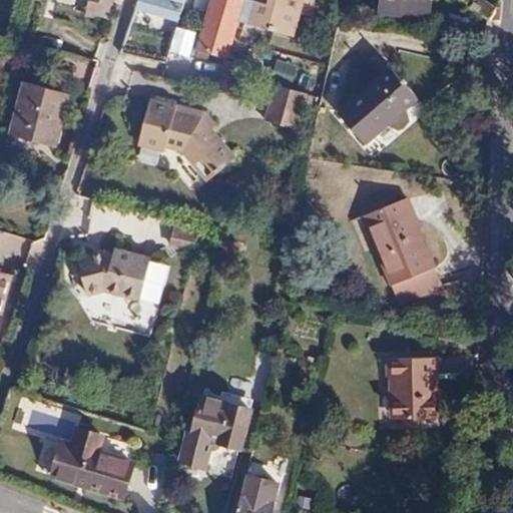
[(185,3),(176,0),(140,0),(138,9),(180,21),(185,3)]
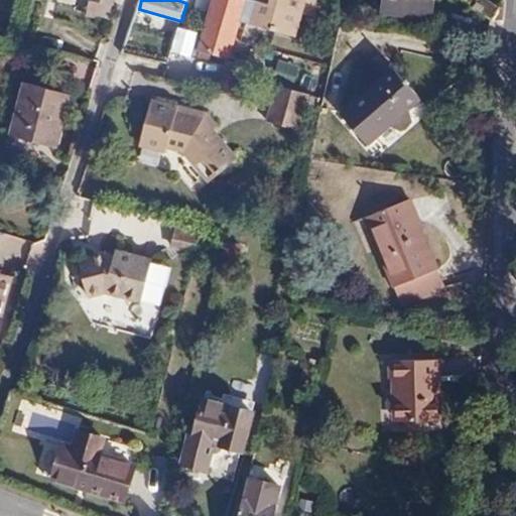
[(212,0),(198,48),(229,57),(245,0),(212,0)]
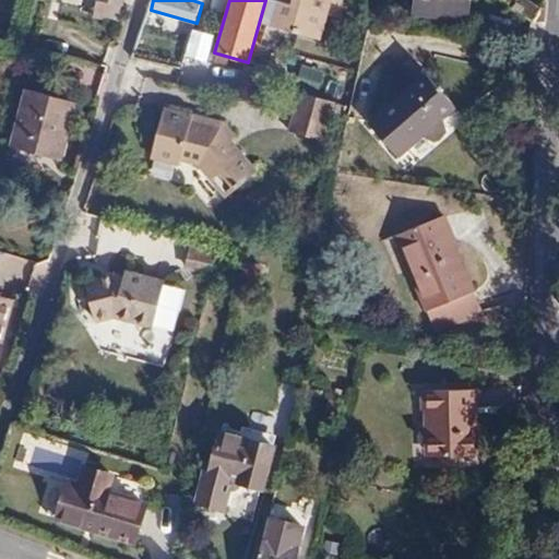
[(272,0),(265,24),(318,39),(329,0),(272,0)]
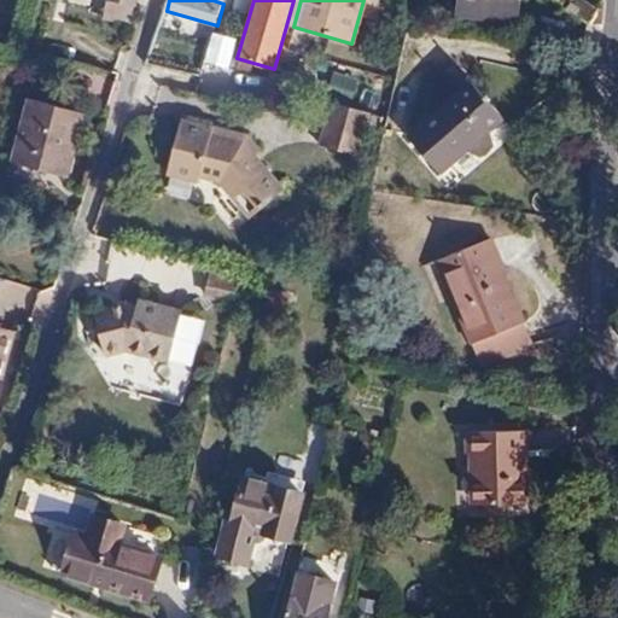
[(517,23),(519,0),(459,0),(458,15),(517,23)]
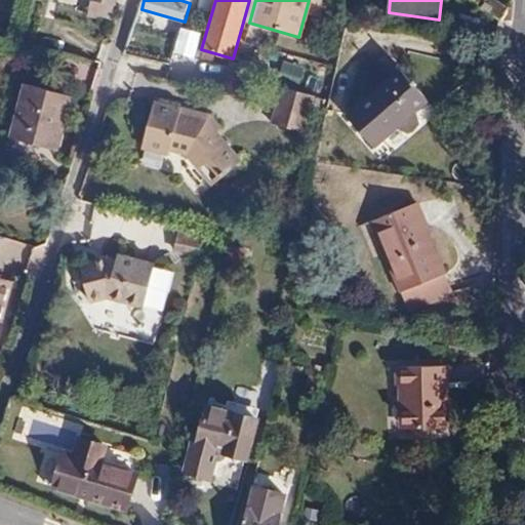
[(508,7),(495,0),(467,0),(498,21),(508,7)]
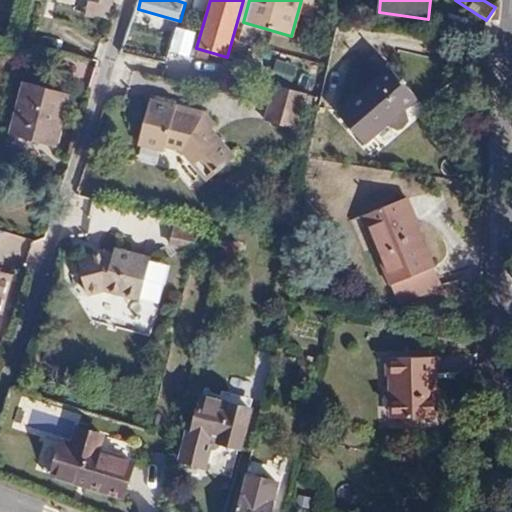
[(192,55),(198,30),(177,24),(170,50),(192,55)]
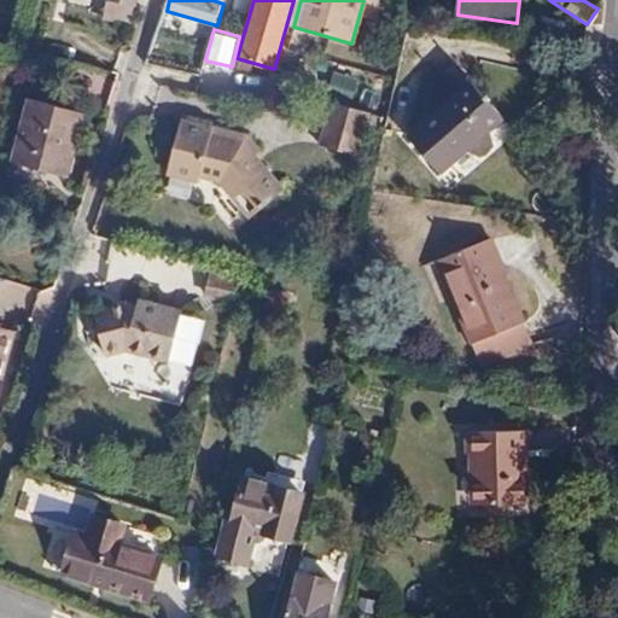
[(438,173),(462,153),(490,129),(501,120),(470,83),(407,136),(438,173)]
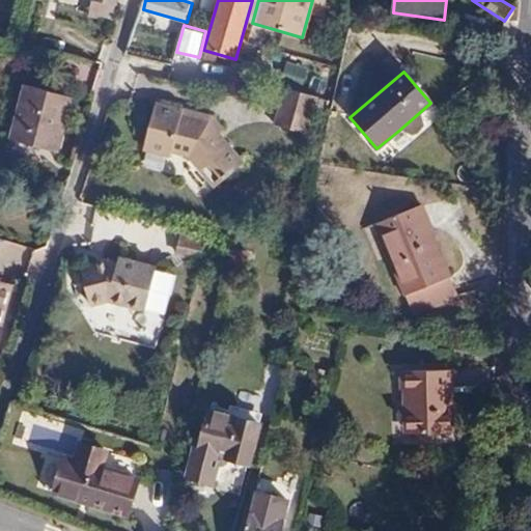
[(56,152),(71,99),(25,86),(10,140),(56,152)]
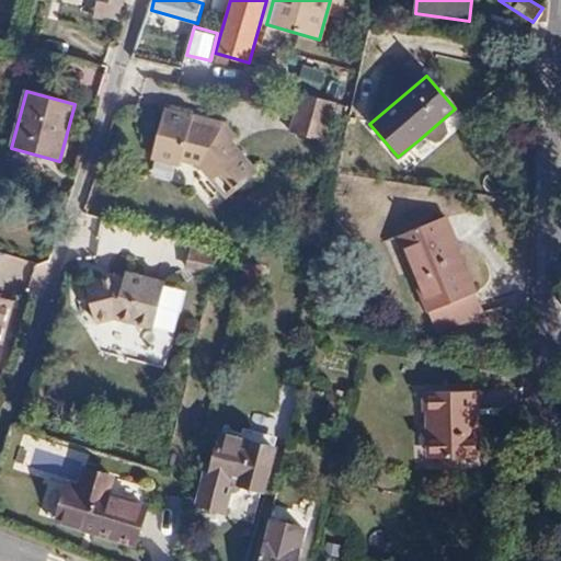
[(338,100),(304,91),(294,129),(328,138),(338,100)]
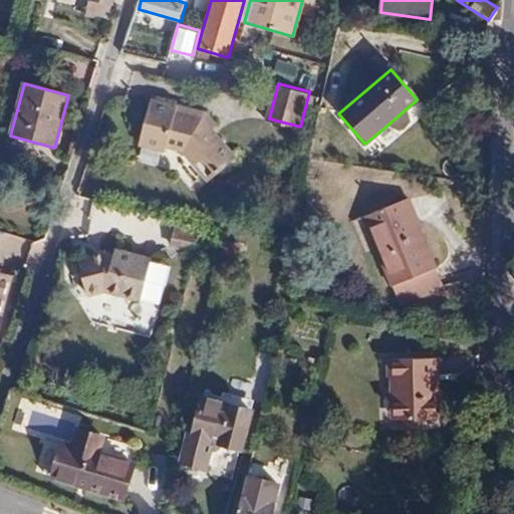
[(234,159),(212,131),(204,119),(174,112),(175,108),(150,101),(139,146),(164,153),(165,148),(185,153),(206,181),(234,159)]
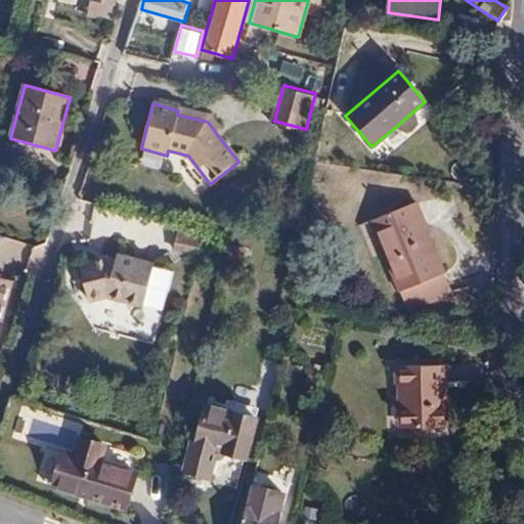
[(208,122),(216,133),(220,130),(211,117),(178,108),(178,111),(177,115),(208,122)]
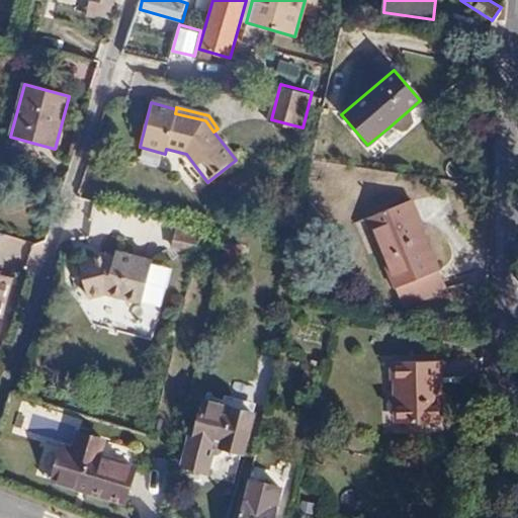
[(411,108),(387,128),(399,131),(411,121),(411,108)]
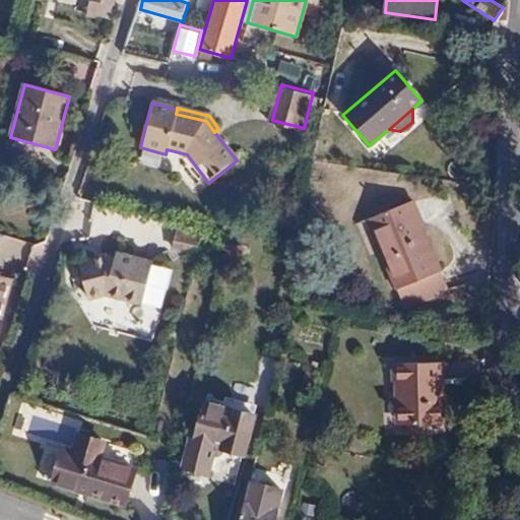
[(449,291),(412,201),(369,218),(404,309),(449,291)]
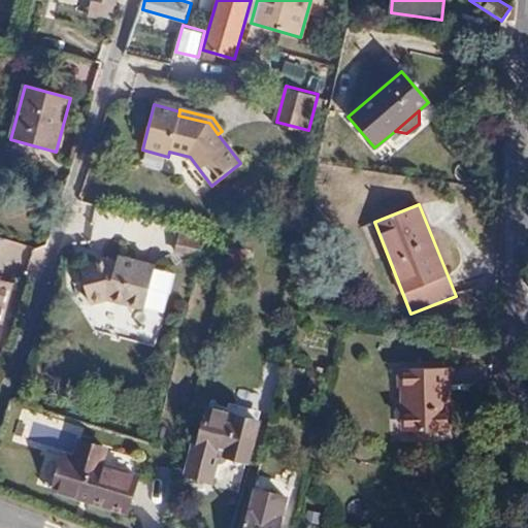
[(197,258),(202,238),(180,232),(176,253),(197,258)]
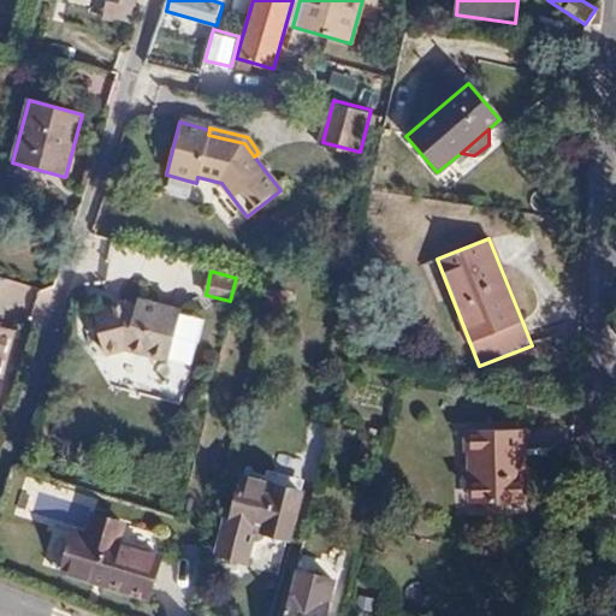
[(166,360),(178,309),(137,298),(136,304),(126,302),(93,311),(104,354),(125,349),(166,360)]
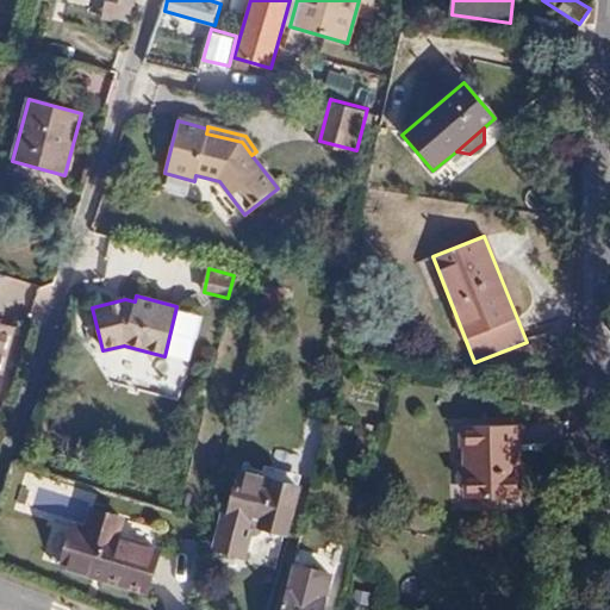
[(0,373),(13,328),(0,324),(0,373)]
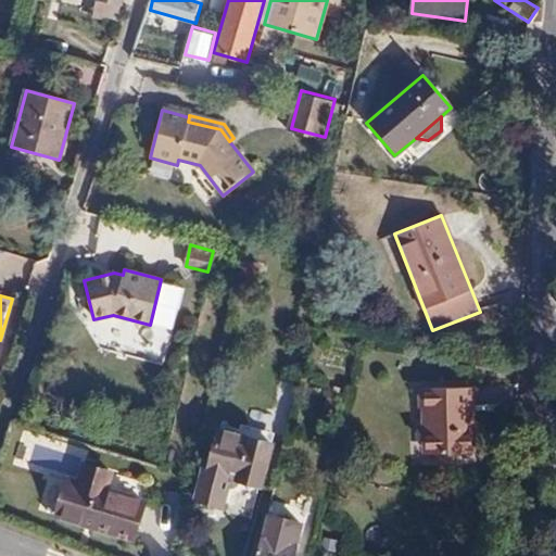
[(474,453),(471,388),(419,389),(420,408),(426,408),(426,454),(474,453)]
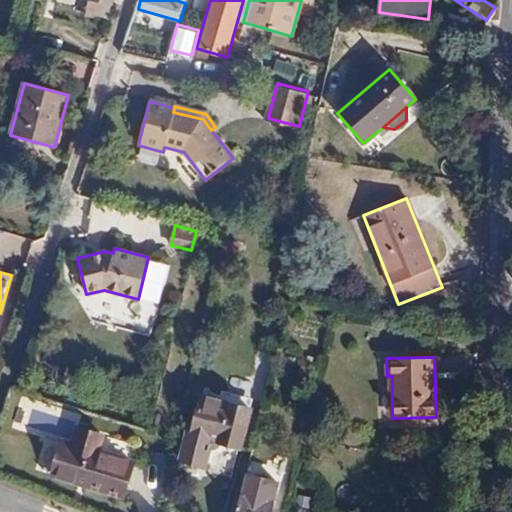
[(240,448),(250,409),(201,396),(191,435),(240,448)]
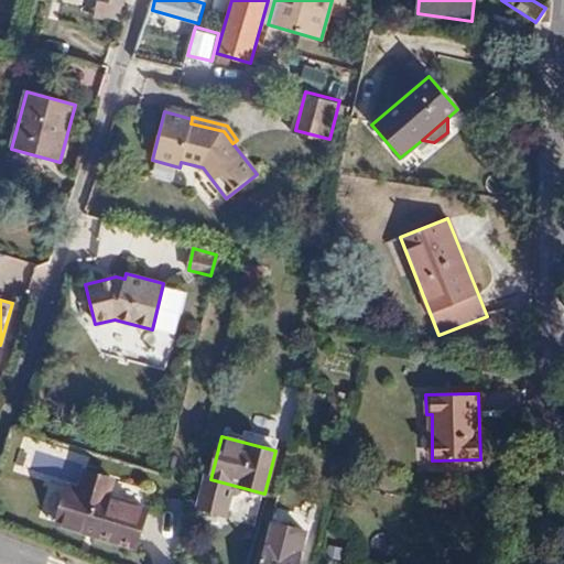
[(133,550),(148,509),(107,496),(112,480),(84,470),(78,488),(68,485),(55,523),(133,550)]
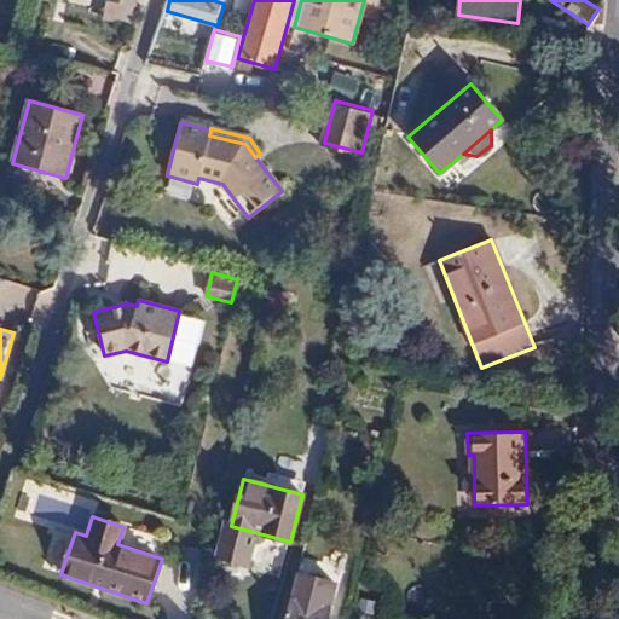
[(295,576),(283,618),(327,618),(336,586),(295,576)]
